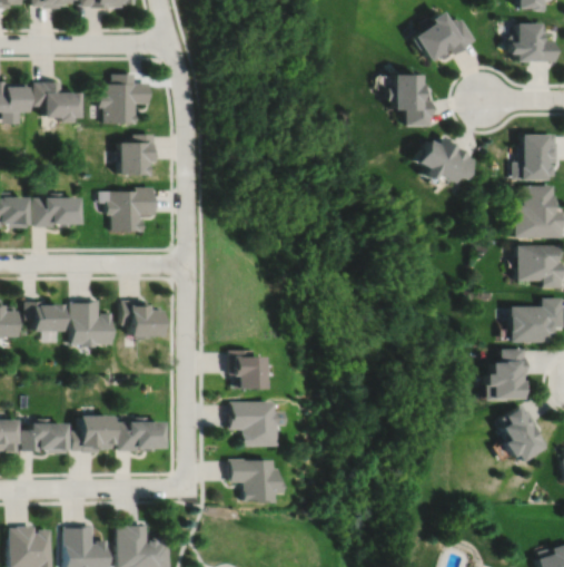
[(0,0),(0,11),(11,11),(11,9),(12,9),(12,8),(23,8),(25,2),(26,2),(26,0),(0,0)]
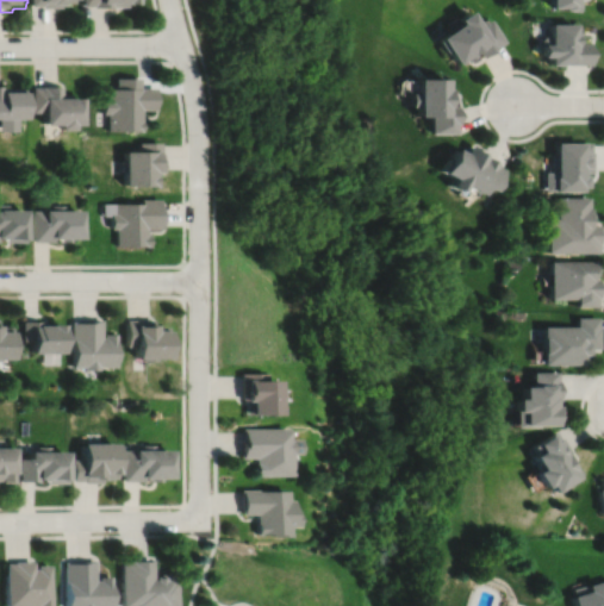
[(35,0),(35,10),(45,10),(45,11),(63,12),(63,6),(79,6),(79,0),(35,0)]
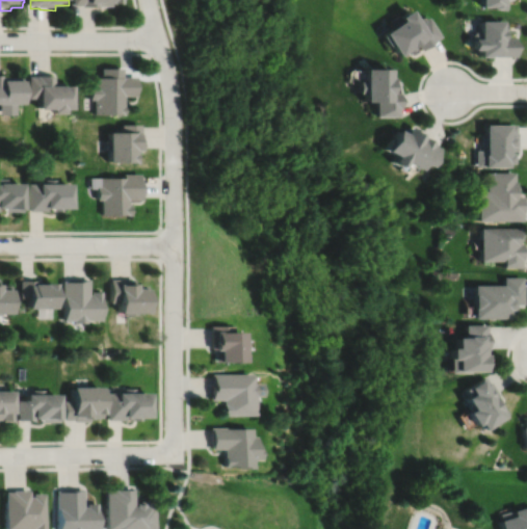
[(76,0),(76,8),(85,8),(85,9),(101,9),(113,9),(113,6),(121,6),(121,0),(76,0)]
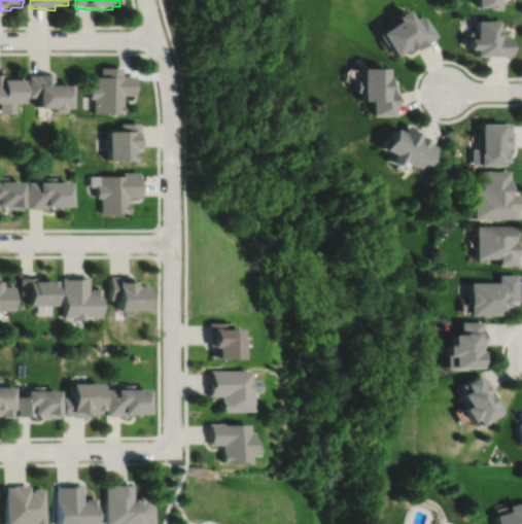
[(481,0),(481,10),(491,10),(491,12),(507,12),(507,0),(481,0)]
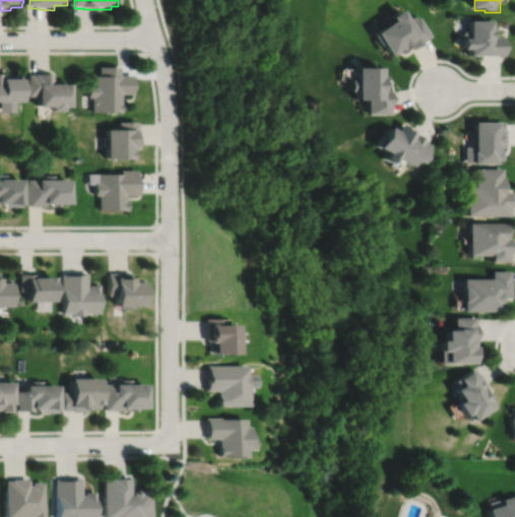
[(404,14),(394,20),(396,24),(378,38),(390,55),(399,50),(401,53),(408,48),(407,47),(411,45),(414,50),(425,44),(426,45),(435,40),(422,20),(417,22),(415,19),(410,23),(404,14)]
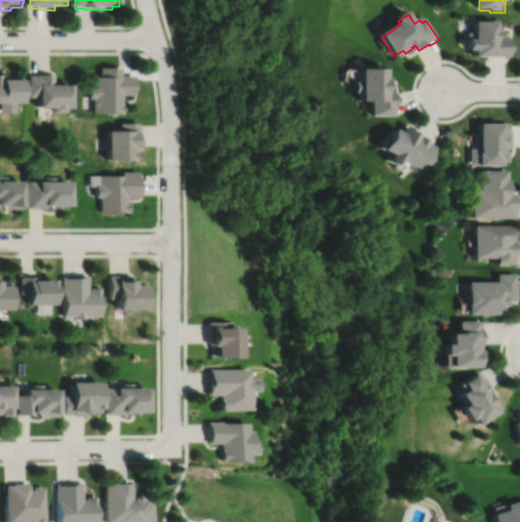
[(477,25),(477,42),(469,43),(469,49),(476,49),(476,56),(513,55),(513,40),(502,40),(502,35),(503,35),(503,28),(500,28),(500,25),(477,25)]
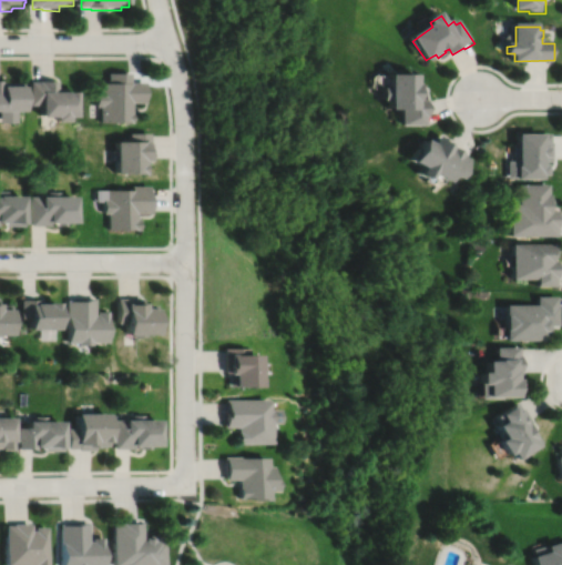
[(392,72),(392,87),(386,87),(386,100),(392,100),(392,109),(405,109),(405,124),(429,125),(429,117),(430,117),(430,100),(423,100),(425,82),(420,82),(420,72),(392,72)]
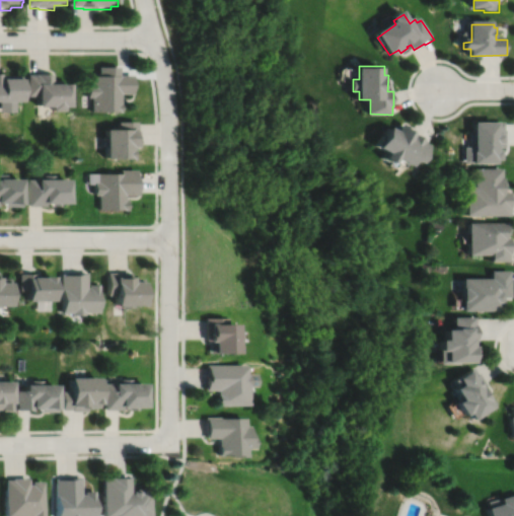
[(91,85),(91,98),(95,98),(95,113),(124,113),(124,94),(136,94),(136,75),(123,75),(123,67),(101,67),(102,76),(95,76),(95,85),(91,85)]
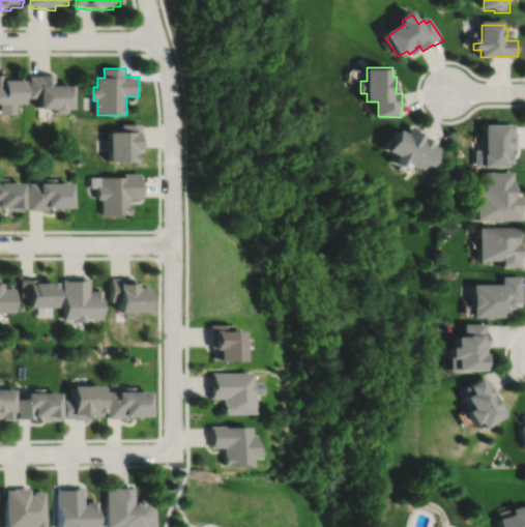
[(0,104),(2,104),(2,115),(20,115),(20,103),(27,103),(27,79),(26,79),(26,78),(6,78),(6,76),(0,76),(0,104)]
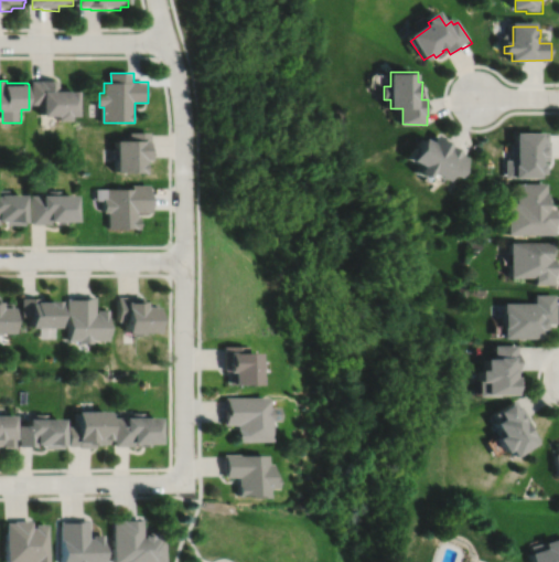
[(35,82),(35,106),(45,106),(45,116),(61,116),(61,120),(74,120),(74,115),(83,115),(82,91),(72,91),(72,88),(62,88),(62,81),(44,81),(44,82),(35,82)]
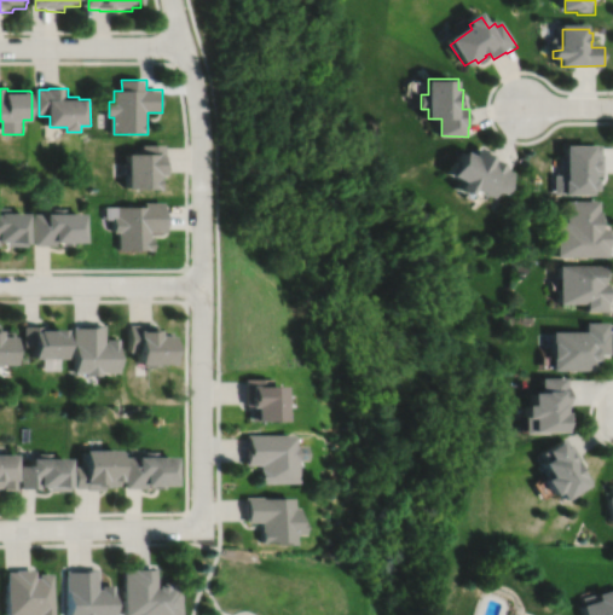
[(129,154),(129,163),(128,163),(128,175),(129,175),(129,190),(166,190),(165,174),(169,174),(169,156),(168,156),(168,145),(145,145),(145,154),(129,154)]
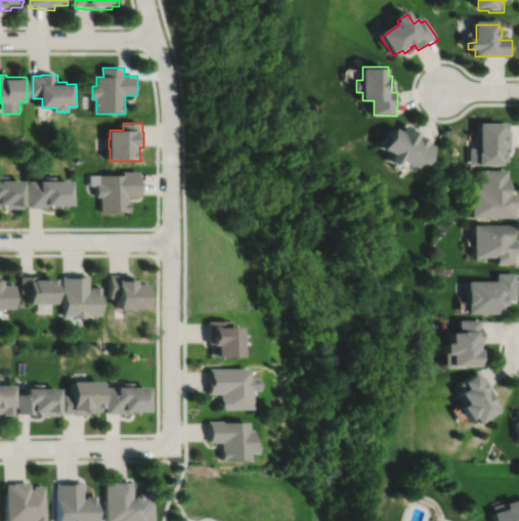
[(481,123),(481,133),(477,133),(477,148),(472,149),(472,165),(482,165),(482,164),(504,164),(504,161),(509,160),(509,150),(505,150),(505,148),(514,148),(513,131),(512,131),(512,123),(506,124),(506,123),(481,123)]
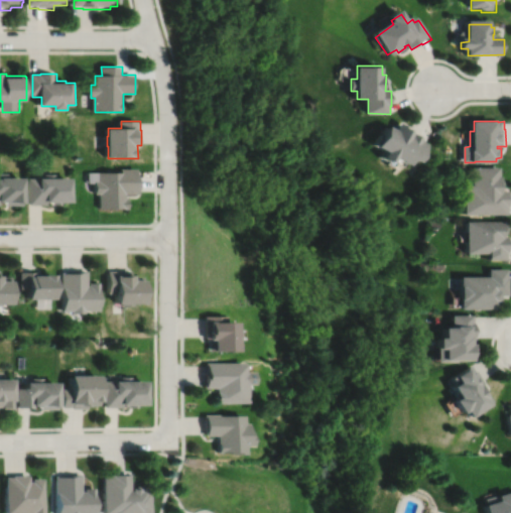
[(390,125),(384,134),(383,133),(376,145),(387,152),(383,158),(393,163),(396,157),(410,165),(414,158),(421,162),(431,145),(424,141),(425,139),(414,133),(407,129),(408,127),(400,122),(396,129),(390,125)]
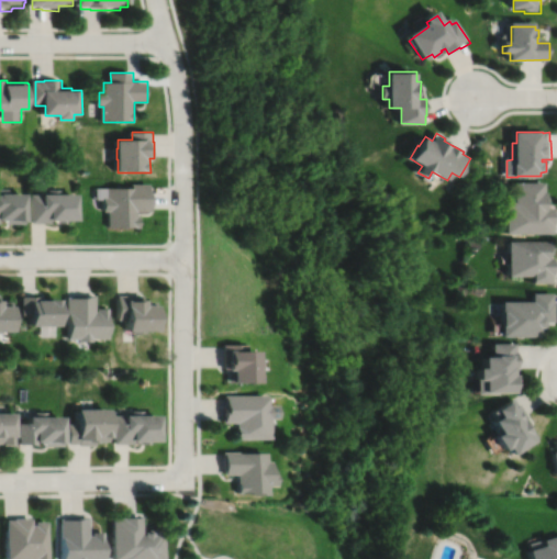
[(519,183),(519,202),(510,202),(510,234),(556,234),(556,209),(548,209),(548,205),(550,205),(550,192),(548,193),(548,183),(519,183)]
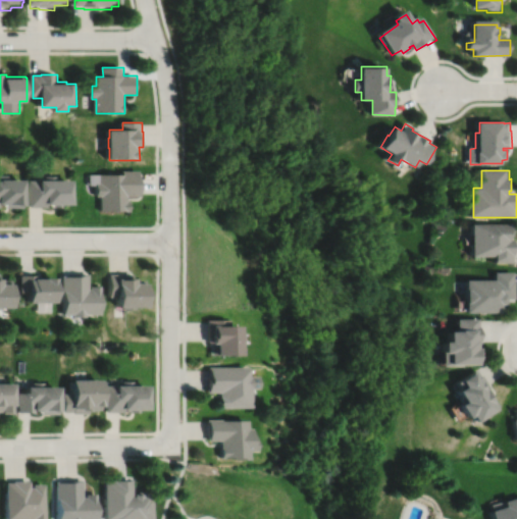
[(93,175),(93,187),(99,187),(99,197),(103,197),(103,212),(132,212),(132,202),(128,202),(128,197),(143,197),(143,179),(142,179),(142,171),(124,171),(124,175),(93,175)]
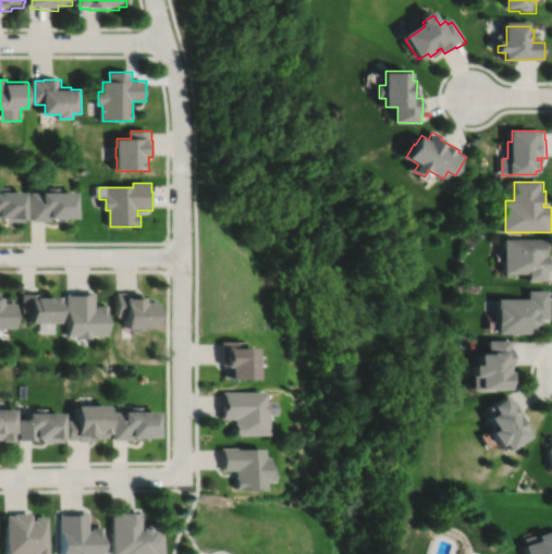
[(0,223),(3,223),(3,218),(10,218),(10,223),(28,222),(28,219),(29,219),(29,193),(13,193),(13,188),(2,188),(2,194),(0,194),(0,223)]
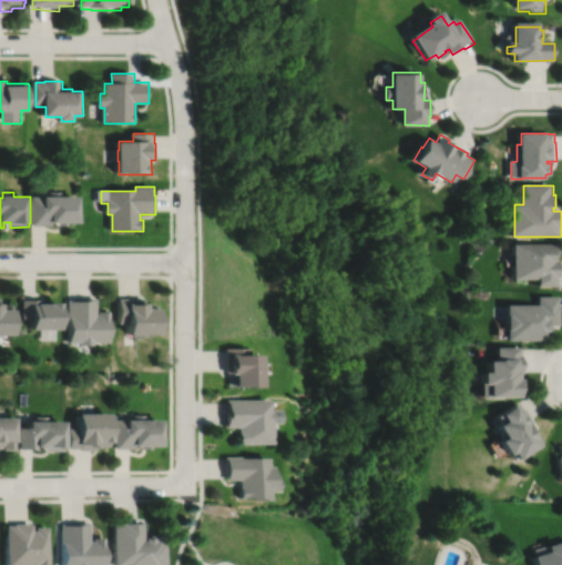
[(36,198),(36,226),(55,226),(55,223),(61,223),(61,226),(72,226),(72,223),(83,223),(83,197),(65,197),(65,193),(54,193),(54,197),(47,197),(47,198),(36,198)]
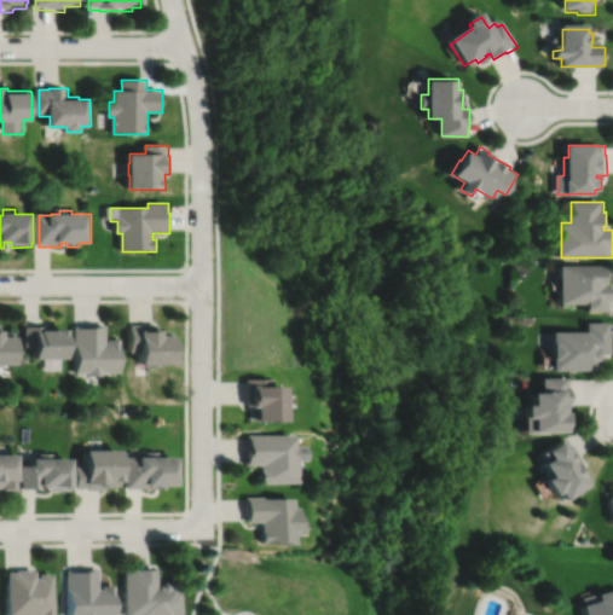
[(564,266),(565,305),(590,305),(590,313),(612,313),(612,303),(612,284),(608,284),(608,280),(612,280),(612,266),(564,266)]
